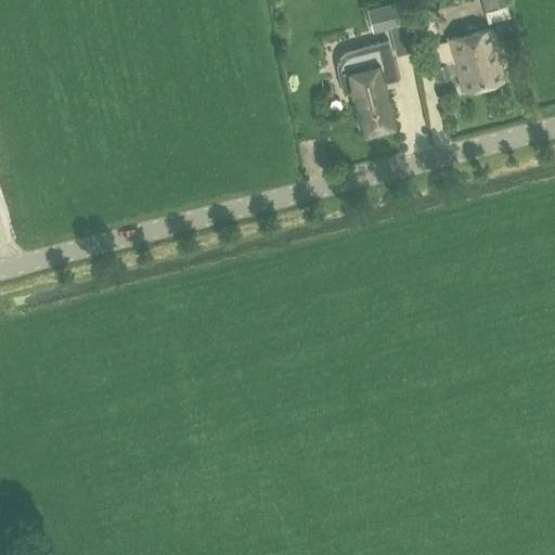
[(482,0),(486,11),(507,5),(505,0),(482,0)]
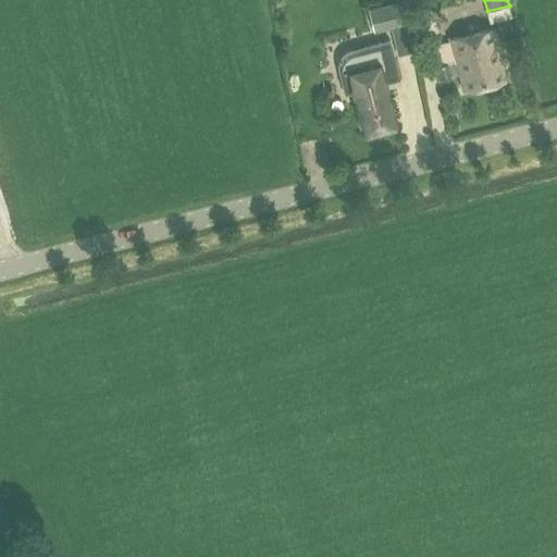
[(400,1),(368,9),(372,28),(390,24),(405,21),(400,1)]
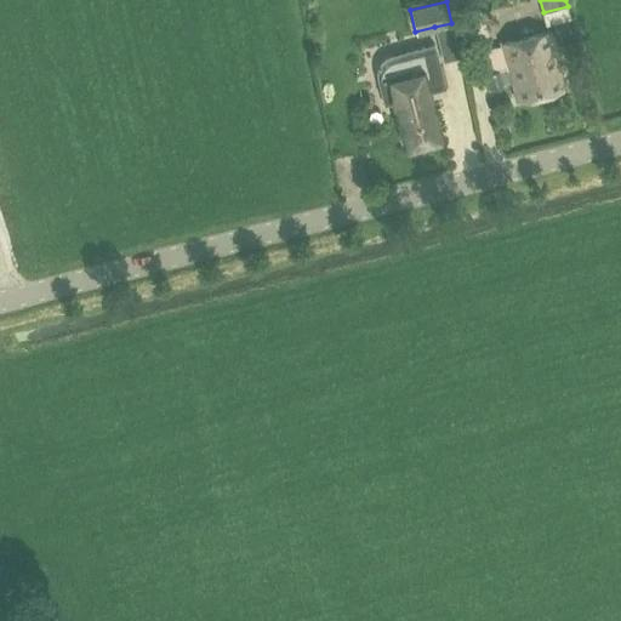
[(568,6),(543,12),(547,26),(571,18),(568,6)]
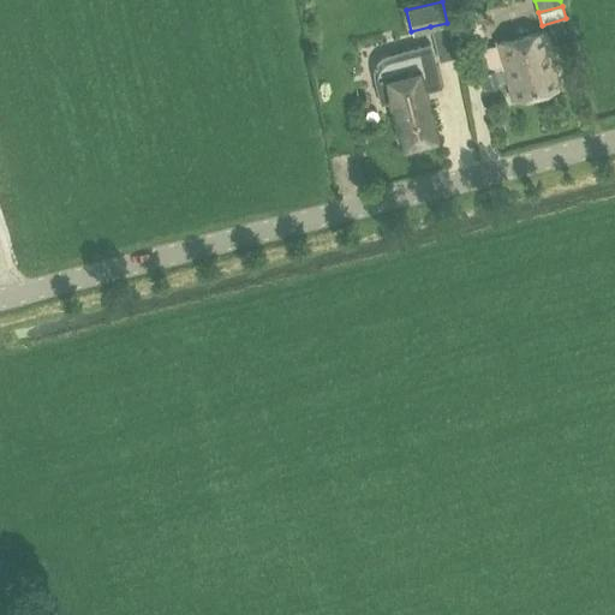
[(485,85),(506,79),(512,100),(559,87),(544,31),(497,45),(478,51),(483,71),(481,72),(485,85)]
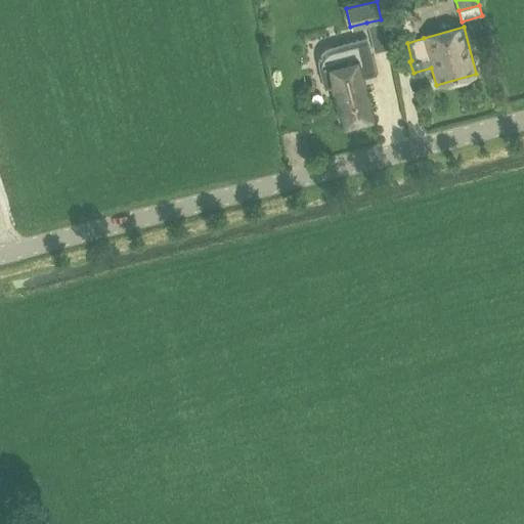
[(342,44),(330,46),(326,48),(323,50),(321,52),(319,57),(318,61),(319,67),(324,87),(333,85),(342,124),(372,116),(361,77),(375,74),(365,38),(342,44)]
